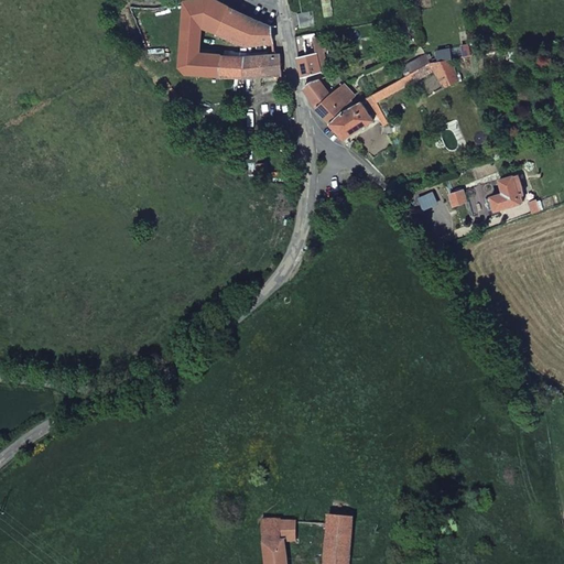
[(217,35),(229,7),(214,0),(196,0),(186,2),(185,54),(199,55),(199,29),(217,35)]
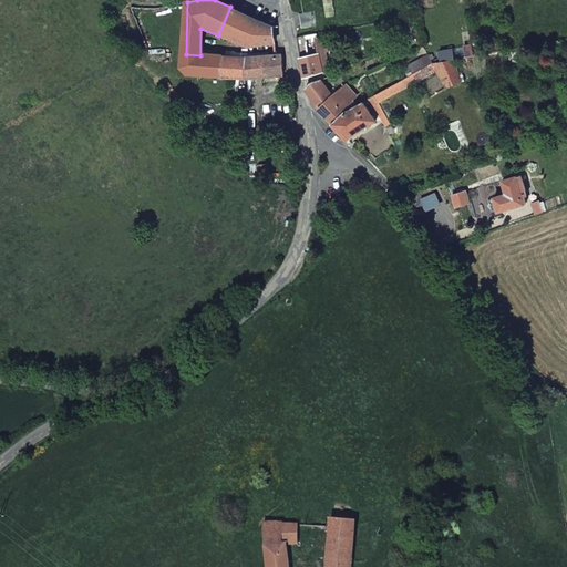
[(274,27),(230,7),(218,35),(248,45),(276,42),(274,27)]
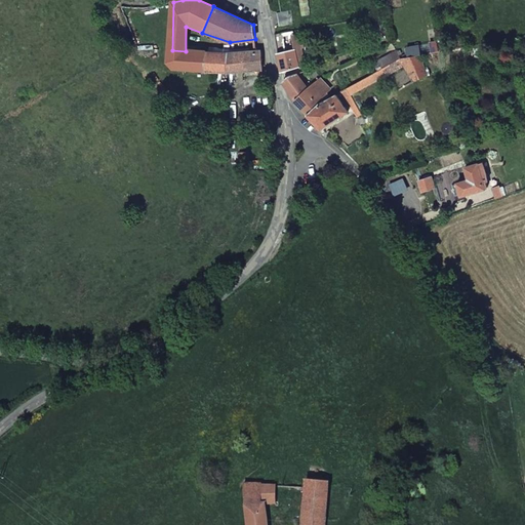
[(292,12),(278,14),(280,28),(294,26),(292,12)]
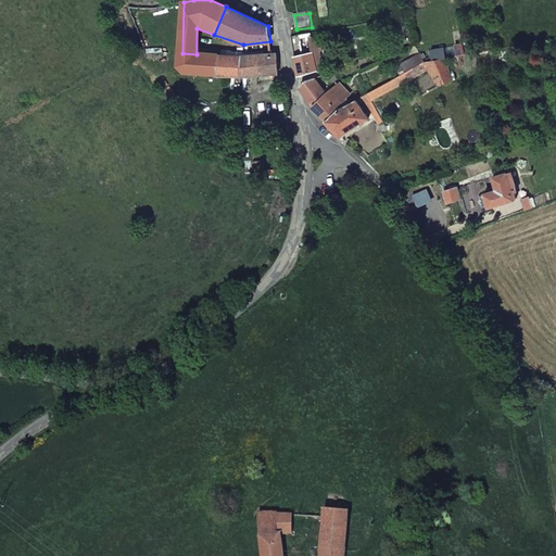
[(397,20),(401,40),(411,38),(407,19),(397,20)]
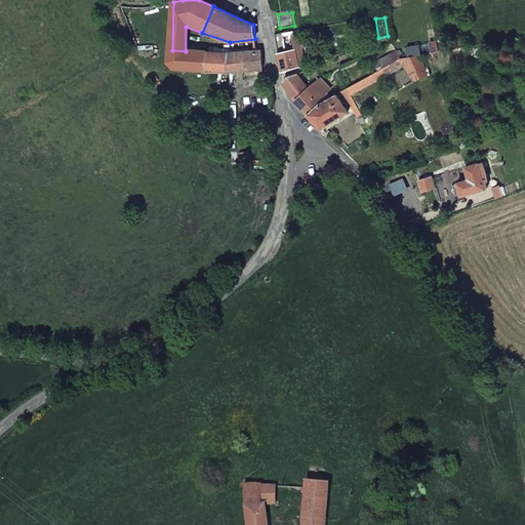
[(292,32),(275,35),(283,73),(300,68),(296,50),(303,48),(305,48),(305,45),(301,45),(299,34),(293,36),(292,32)]
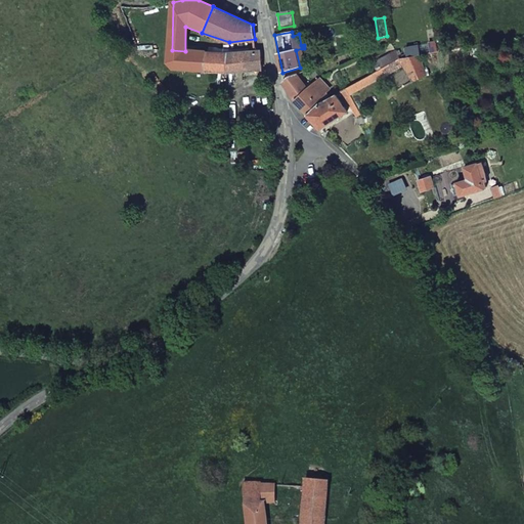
[(409,56),(420,54),(419,45),(407,47),(409,56)]
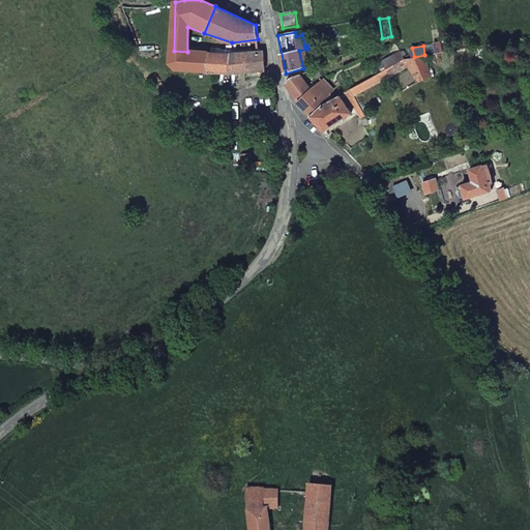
[(299,51),(303,68),(308,67),(305,49),(299,51)]
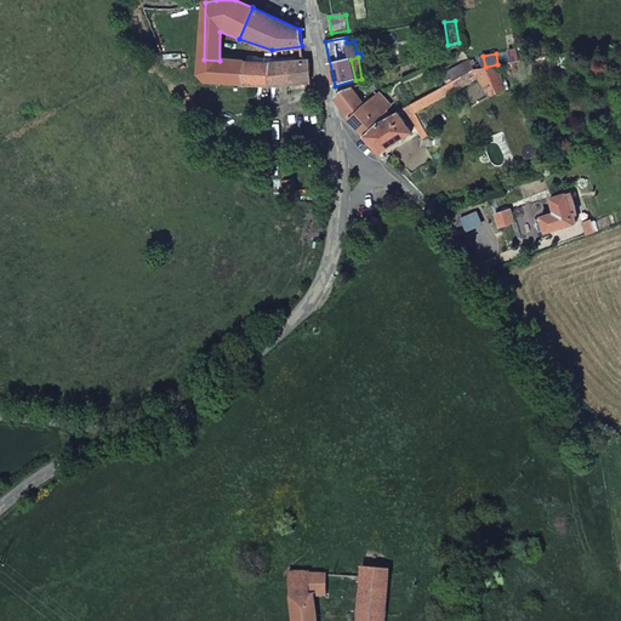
[(309,83),(308,60),(271,63),(268,84),(309,83)]
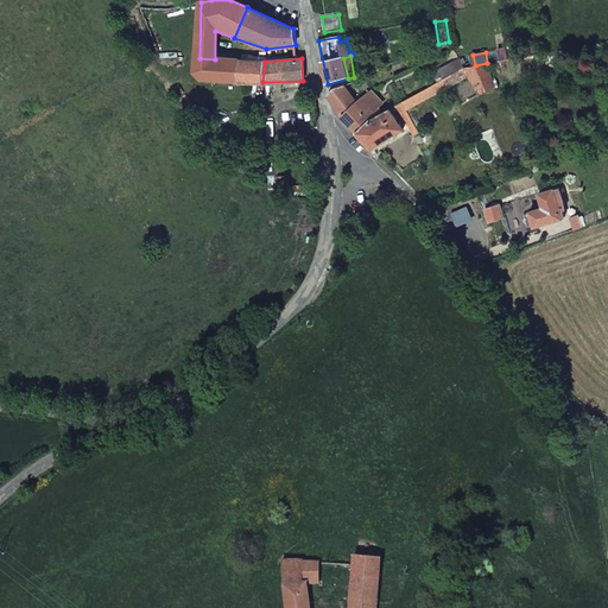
[(441,81),(464,67),(460,58),(438,70),(442,76),(438,77),(441,81)]
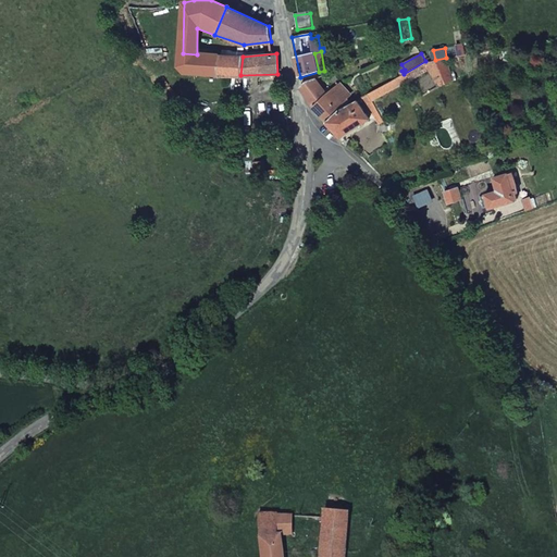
[(243,57),(197,54),(196,73),(240,75),(243,57)]
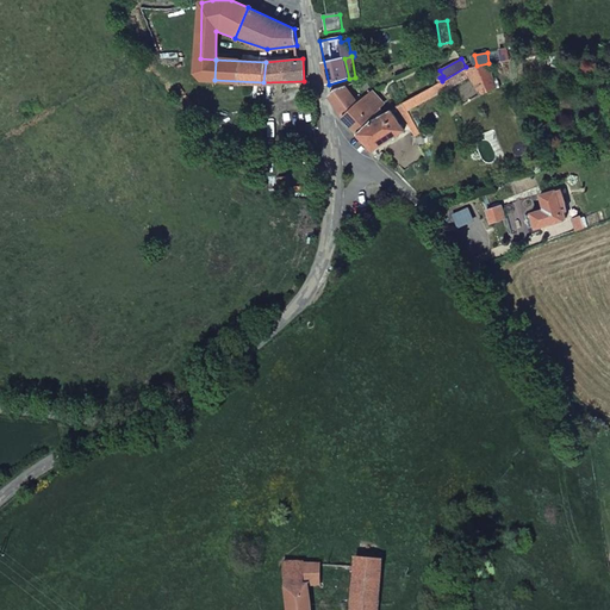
[(496,88),(489,63),(477,66),(466,67),(442,81),(403,103),(409,111),(471,76),(480,94),(496,88)]
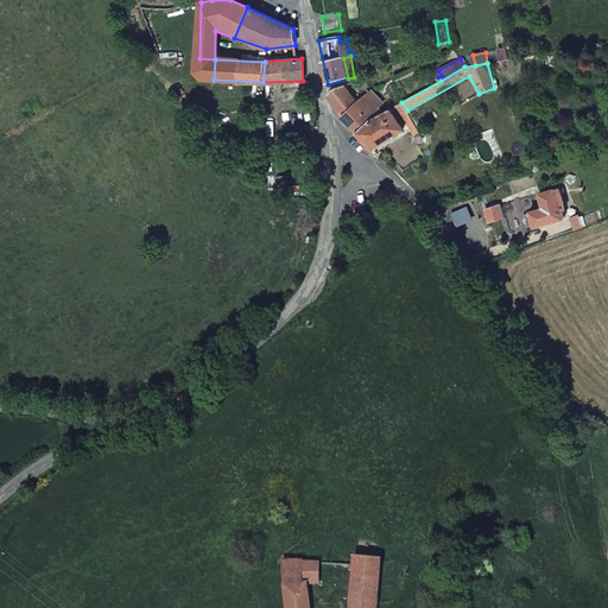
[(330,95),(343,115),(358,102),(344,86),(336,89),(330,95)]
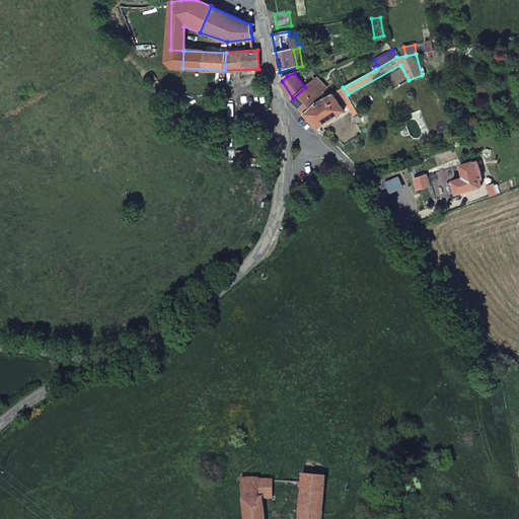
[(293,98),(305,113),(315,103),(322,99),(316,91),(319,89),(312,81),(305,87),(293,98)]
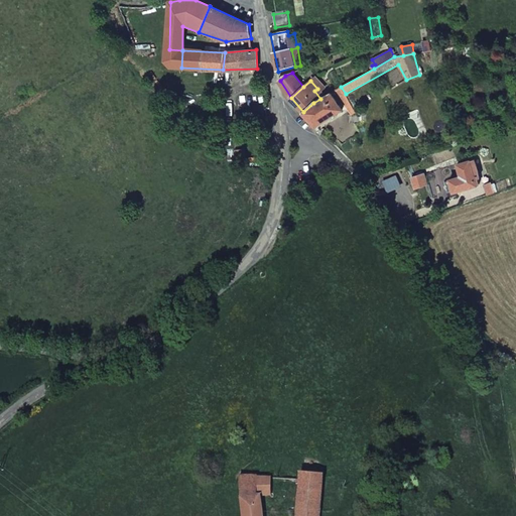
[(353,109),(340,88),(335,91),(349,112),(353,109)]
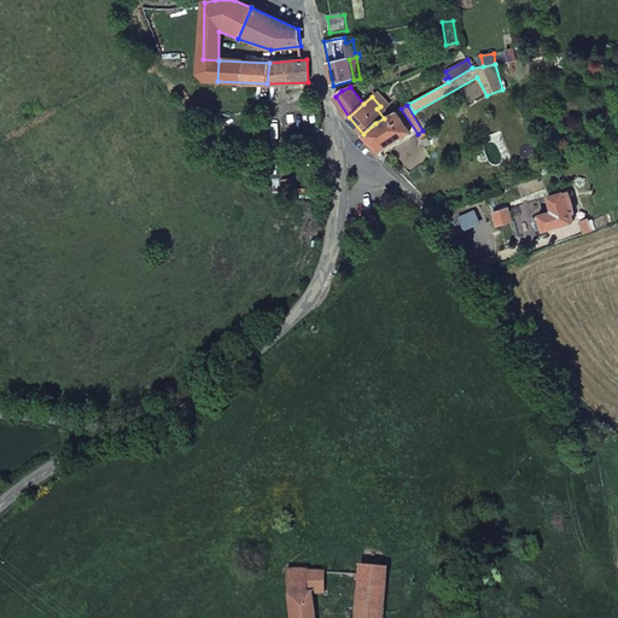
[(363,134),(378,150),(392,139),(394,141),(409,132),(396,111),(384,118),(375,123),(363,134)]
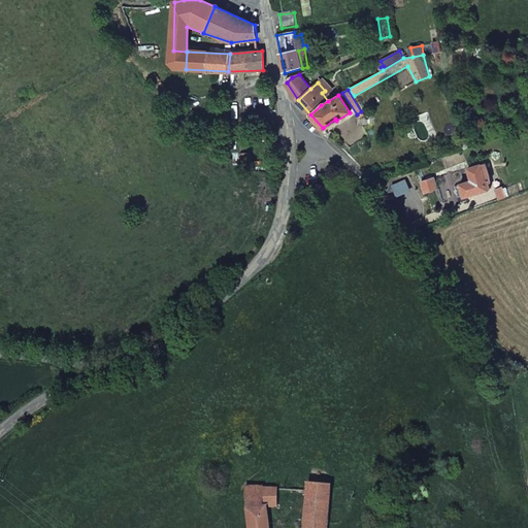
[(259,126),(263,125),(262,100),(243,102),(244,126),(259,126)]
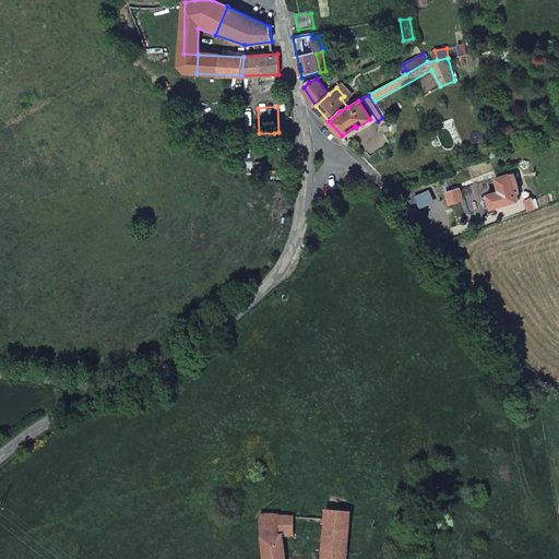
[(265,174),(264,162),(254,163),(256,175),(265,174)]
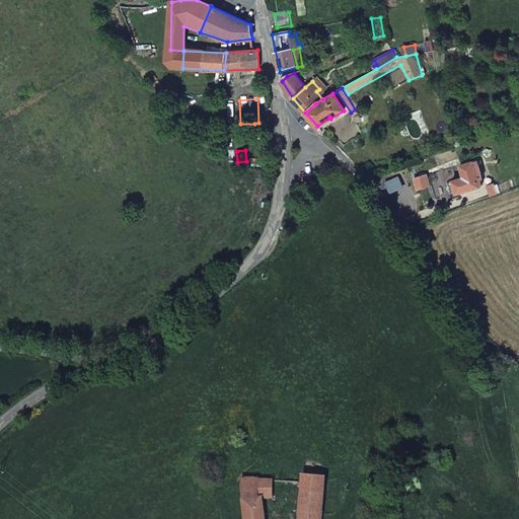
[(452,180),(455,192),(455,193),(480,186),(479,179),(482,178),(476,161),(459,165),(462,177),(452,180)]
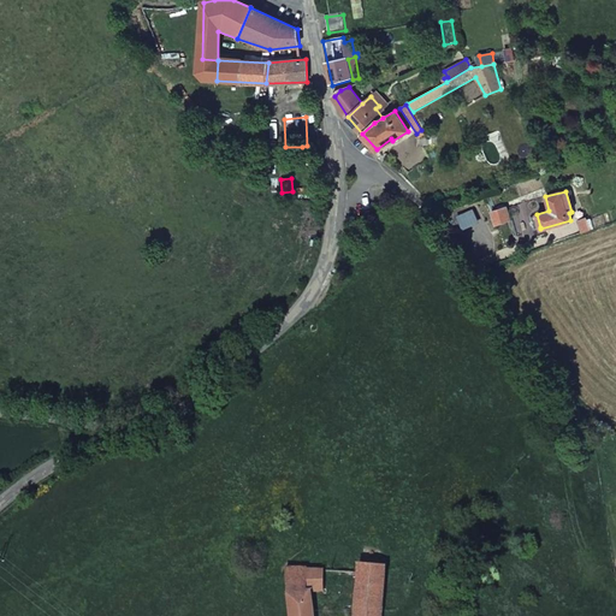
[(491,212),(495,224),(509,220),(503,203),(499,205),(499,208),(491,212)]
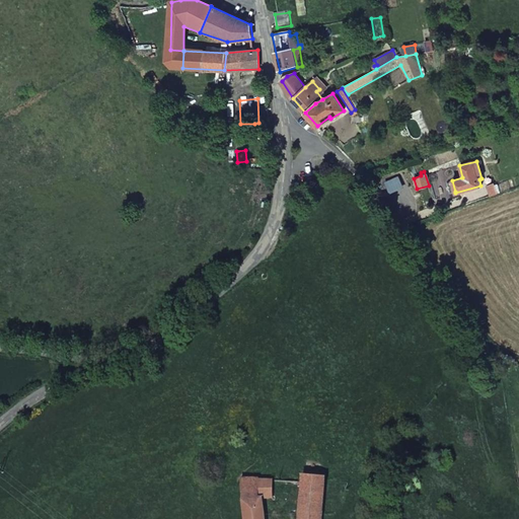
[(486,180),(491,197),(498,195),(493,178),(486,180)]
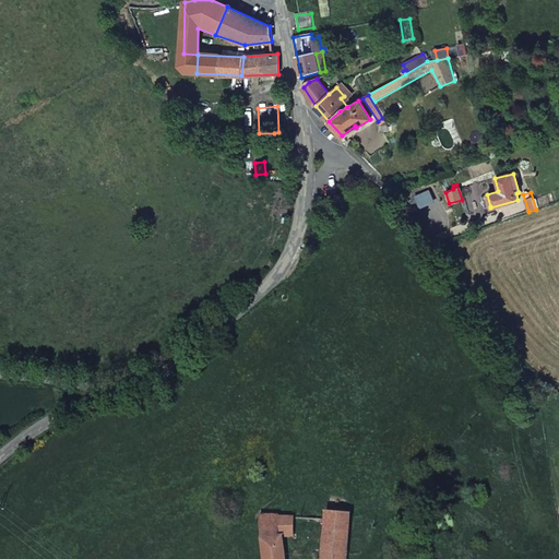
[(485,207),(490,206),(487,194),(480,197),(485,207)]
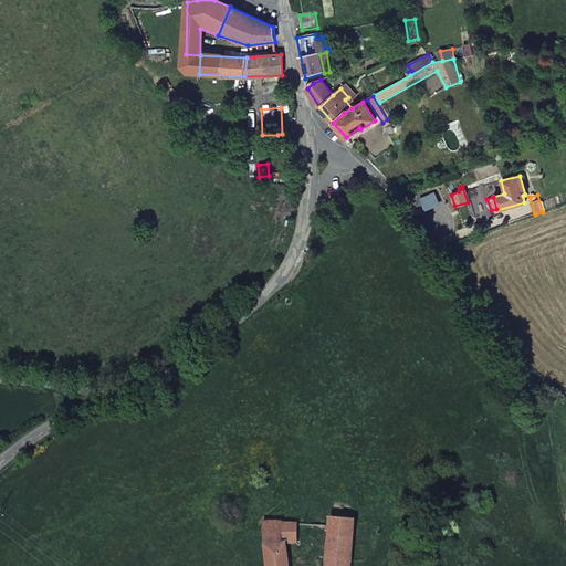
[(325,565),(349,565),(354,521),(329,517),(325,565)]
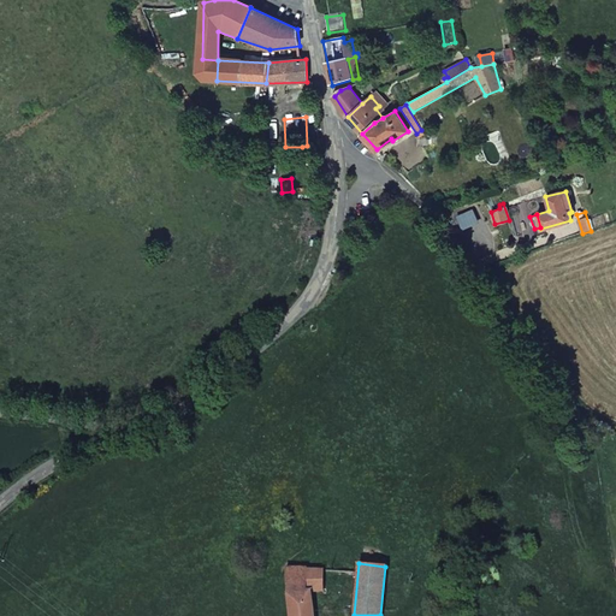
[(285,568),(290,615),(313,615),(311,588),(308,588),(309,568),(285,568)]
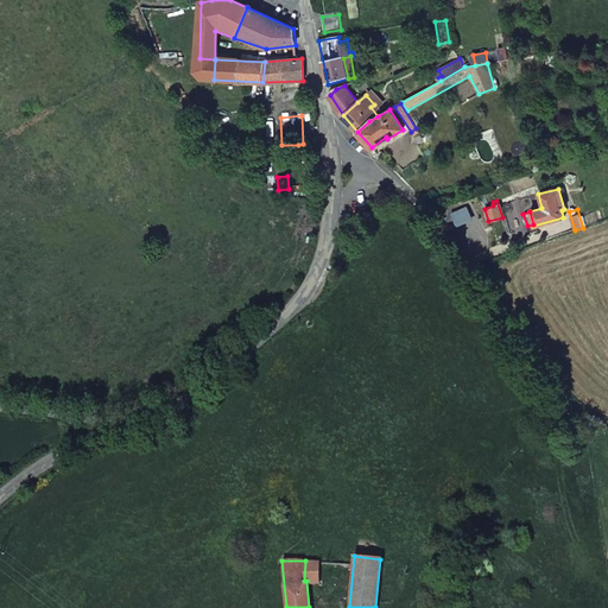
[(318,581),(320,562),(305,561),(304,581),(306,581),(318,581)]
